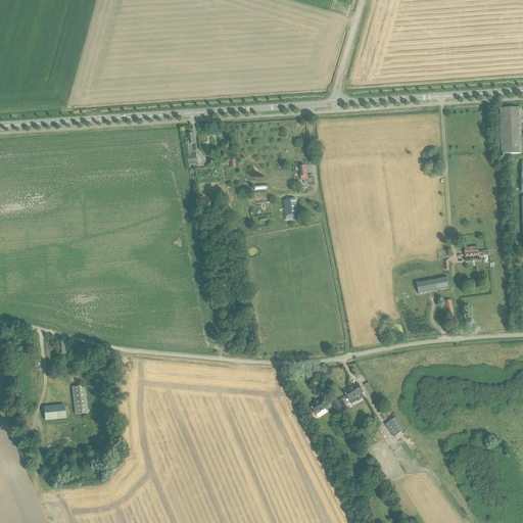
[(522,135),(521,136),(521,117),(520,107),(500,108),(501,119),(502,154),(522,153),(522,155),(522,135)]
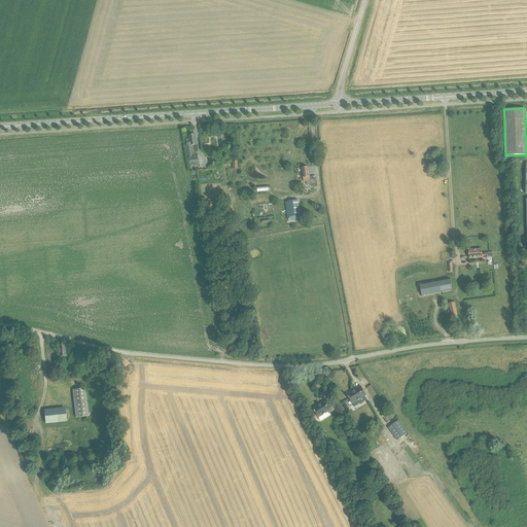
[(189,161),(190,166),(200,165),(199,160),(198,154),(198,152),(195,152),(195,145),(197,145),(195,135),(189,135),(190,141),(186,142),(189,161)]
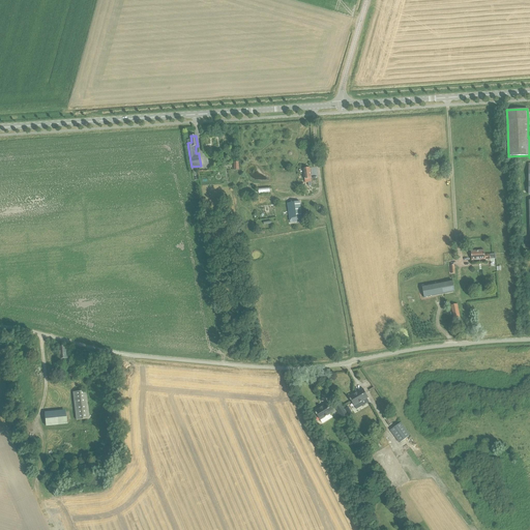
[(290,223),(302,222),(299,202),(288,203),(290,223)]
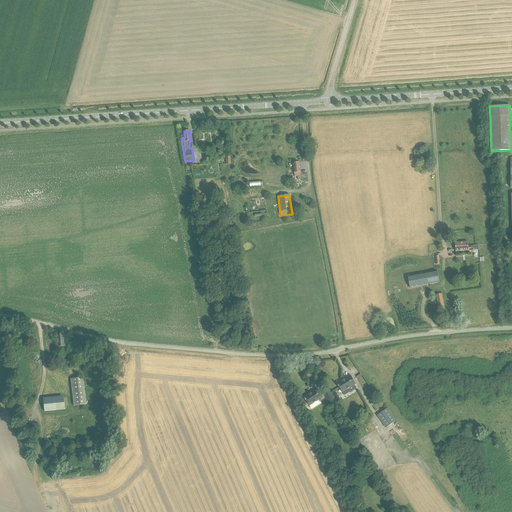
[(251,212),(267,210),(265,199),(250,201),(251,212)]
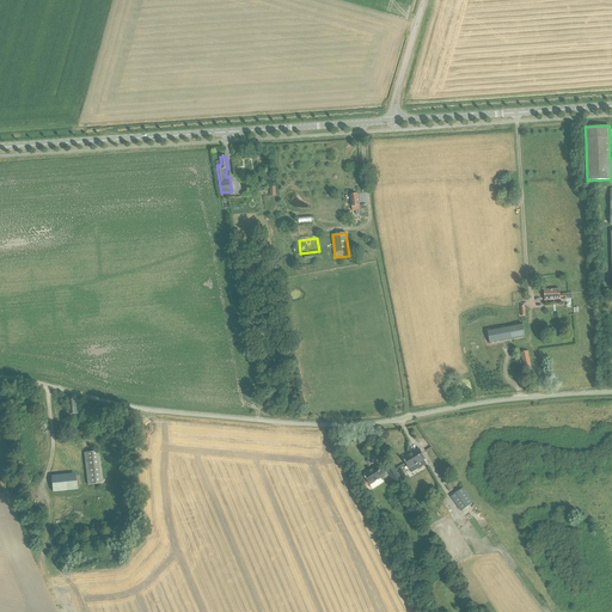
[(544,291),(545,301),(565,299),(565,294),(560,294),(560,289),(544,291)]
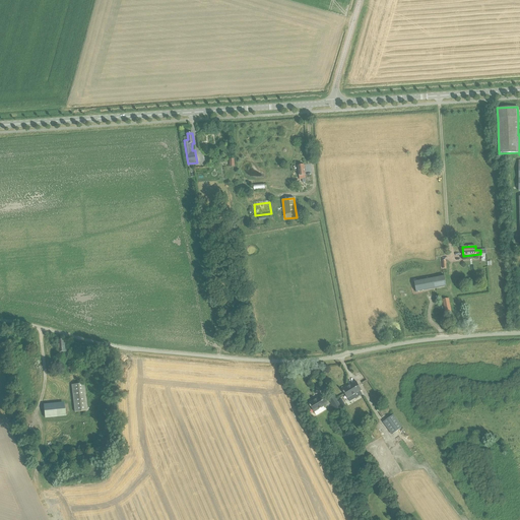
[(441,276),(414,281),(416,293),(446,286),(444,275),(441,276)]
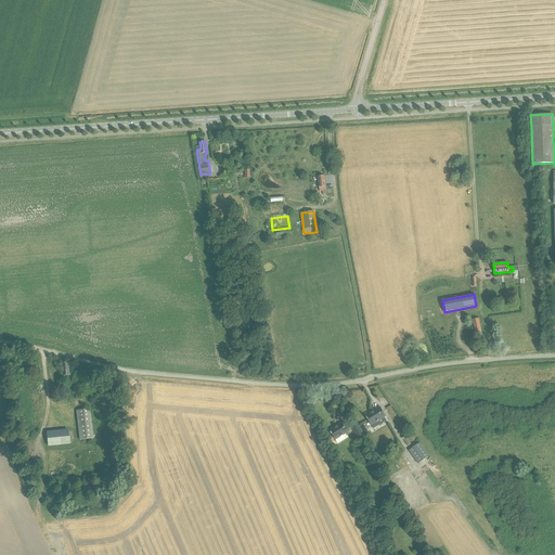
[(62,363),(62,376),(71,376),(71,377),(73,377),(72,369),(78,369),(78,366),(77,366),(77,365),(72,365),(72,362),(62,363)]
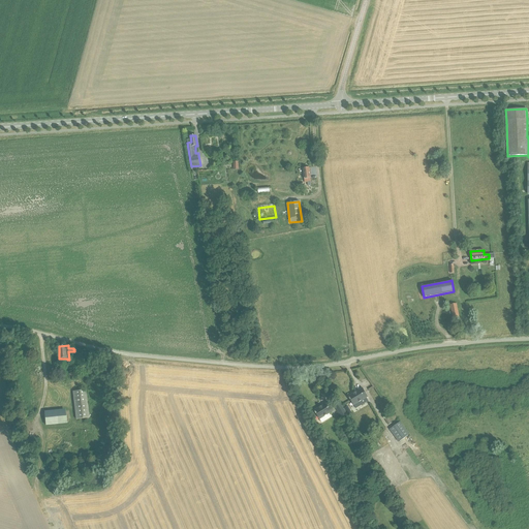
[(363,389),(348,397),(353,405),(360,402),(361,405),(365,403),(364,400),(367,398),(368,397),(363,389)]
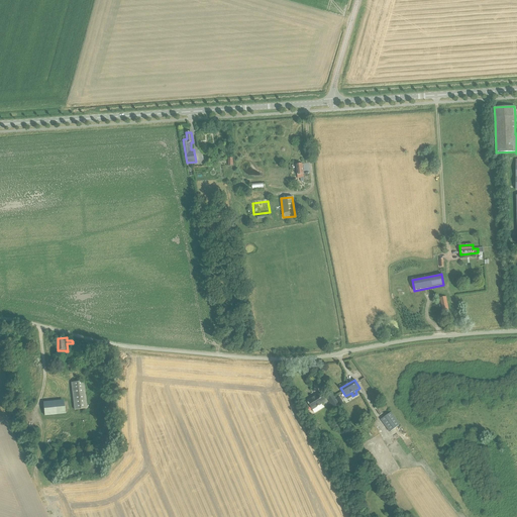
[(84,382),(71,383),(75,410),(87,409),(84,382)]
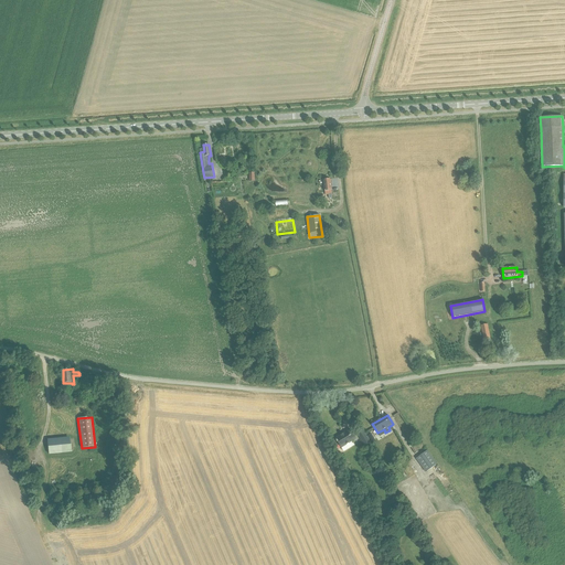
[(341,448),(356,439),(350,429),(336,439),(341,448)]
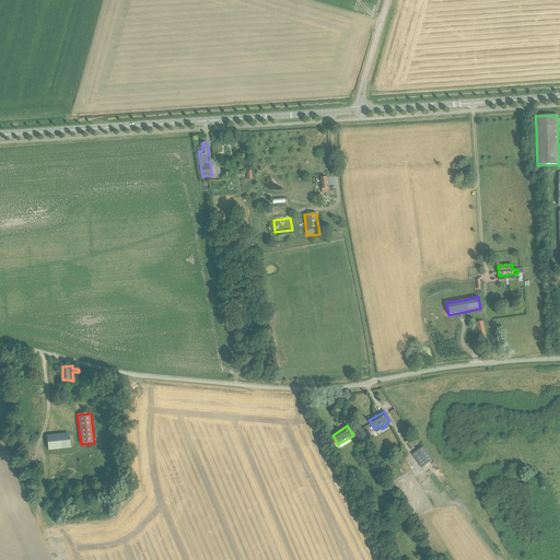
[(359,427),(353,430),(361,442),(366,439),(359,427)]
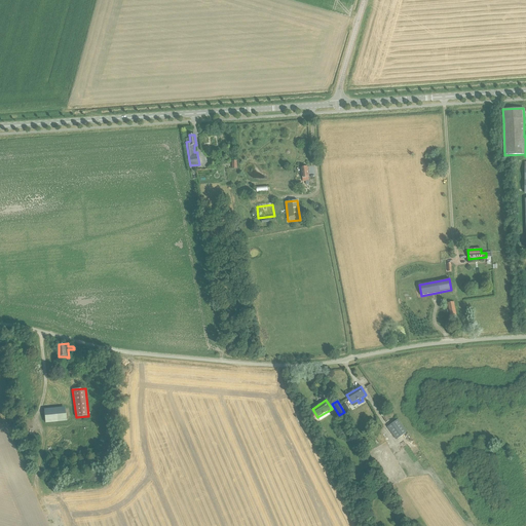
[(46,423),(68,422),(67,408),(45,409),(46,423)]
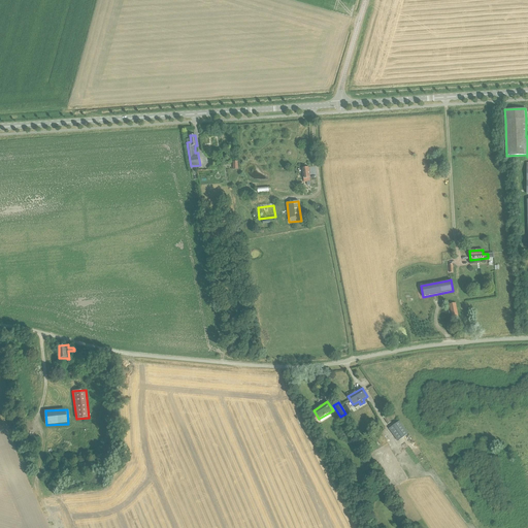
[(398,422),(390,428),(399,440),(407,434),(398,422)]
